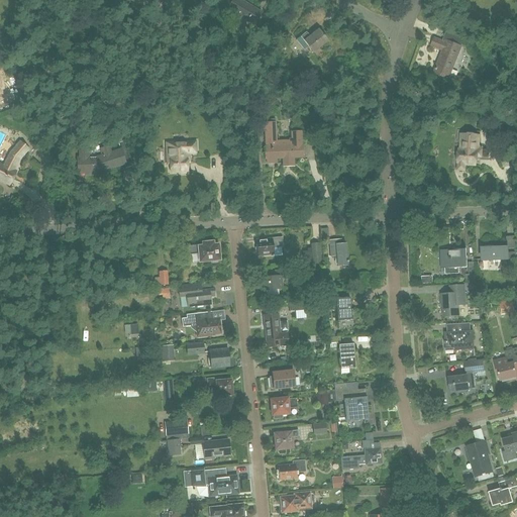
[(227,0),(223,7),(254,26),(263,13),(250,5),(249,7),(239,0),(238,0),(227,0)]
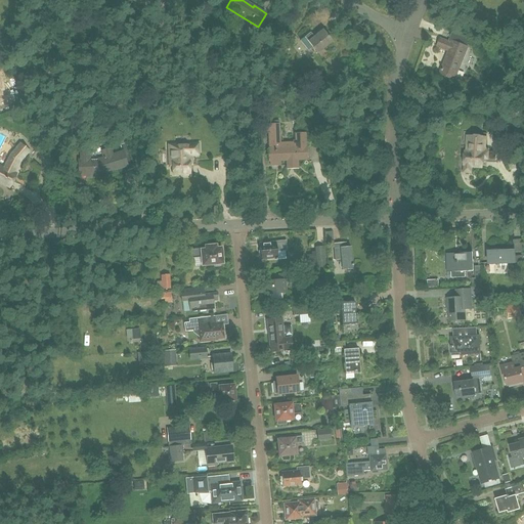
[(333,41),(324,30),(315,36),(311,33),(301,40),(309,50),(312,47),(317,52),(333,41)]
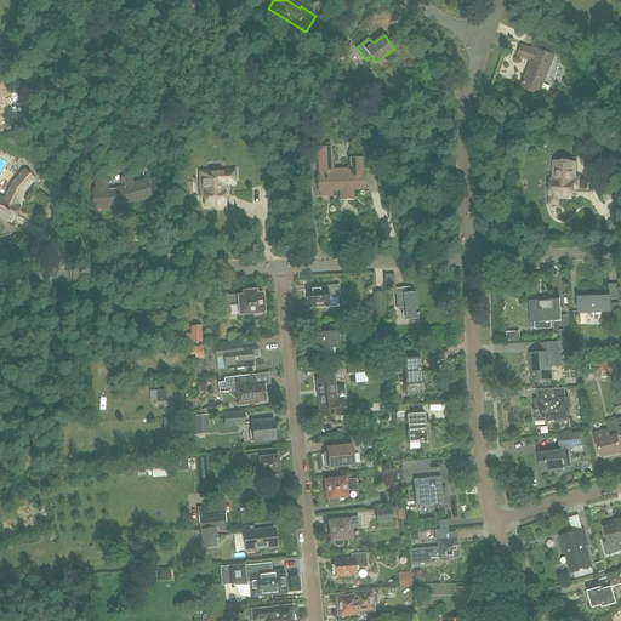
[(536,51),(523,46),(518,55),(533,61),(522,87),(539,95),(554,56),(537,49),(536,51)]
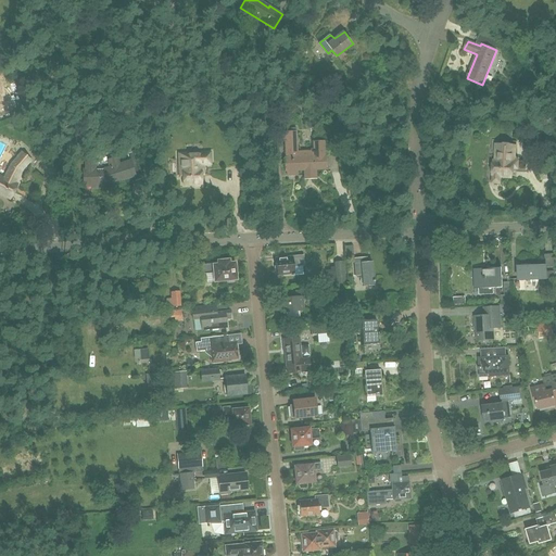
[(298,152),(297,131),(283,131),(283,141),(286,141),(287,158),(285,158),(286,172),(288,172),(288,175),(299,175),(298,171),(303,171),(304,180),(317,179),(316,169),(326,169),(326,156),(325,156),(324,141),(313,141),(313,152),(298,152)]
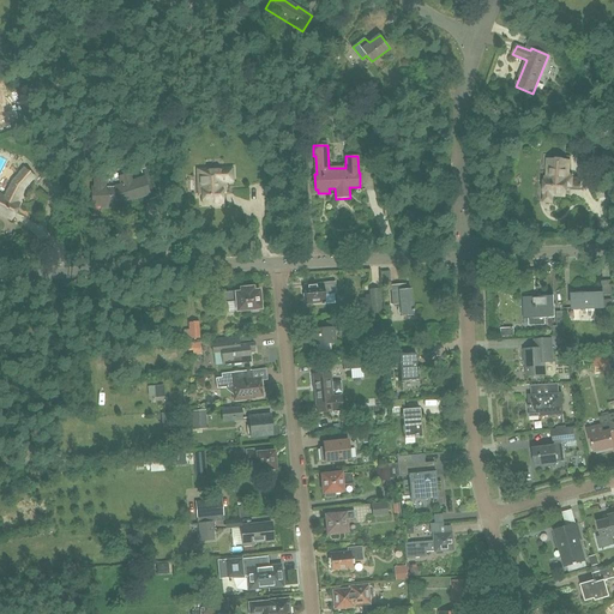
[(571,176),(572,161),(548,158),(547,169),(547,178),(546,178),(545,193),(545,202),(553,203),(554,196),(566,197),(566,186),(572,186),(572,176),(571,176)]
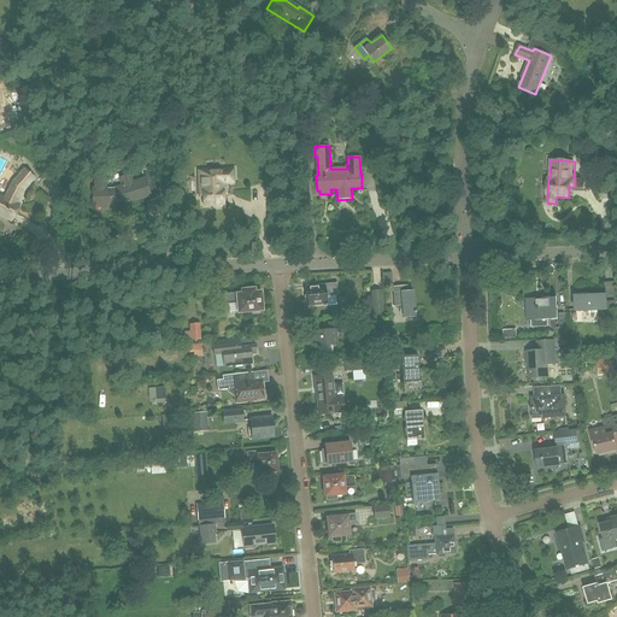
[(236,168),(200,168),(201,186),(204,186),(205,205),(212,205),(212,206),(222,205),(222,204),(224,204),(224,191),(225,191),(225,184),(236,183),(236,168)]
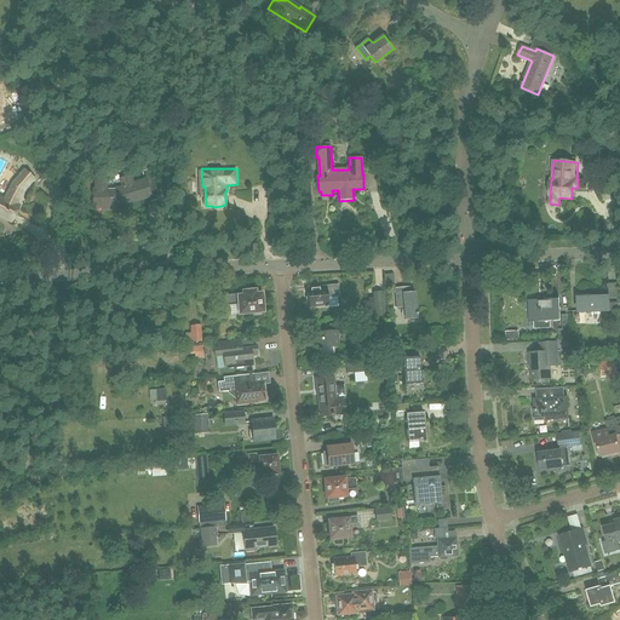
[(16,206),(26,189),(35,178),(27,170),(15,182),(5,200),(0,196),(0,216),(12,222),(19,207),(16,206)]
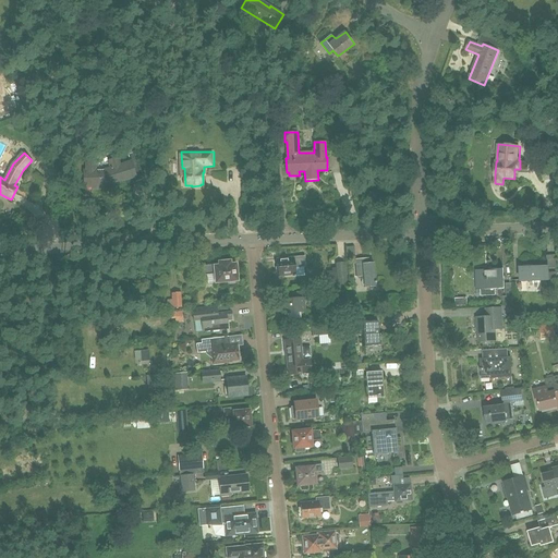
[(119,166),(117,158),(108,161),(111,169),(106,170),(85,171),(85,187),(92,187),(92,190),(107,190),(107,184),(114,182),(114,184),(125,180),(126,185),(143,179),(142,174),(136,176),(131,162),(119,166)]
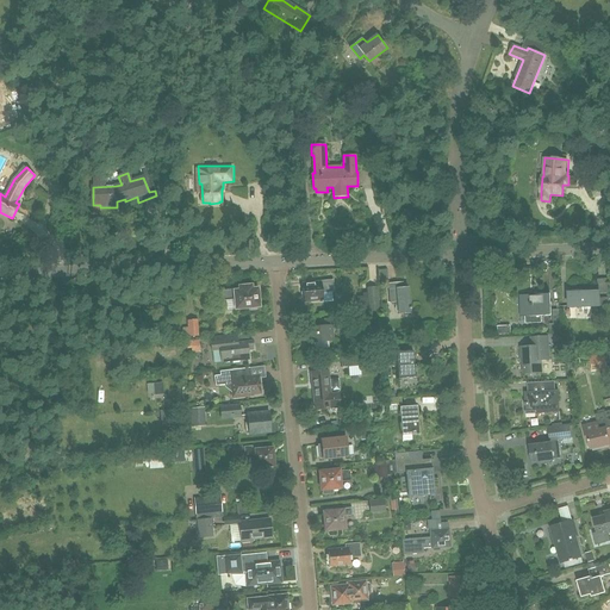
[(322,284),(304,285),(304,292),(302,292),(303,299),(305,299),(305,300),(315,299),(315,302),(322,300),(322,303),(334,302),(332,292),(335,292),(334,280),(322,281),(322,284)]
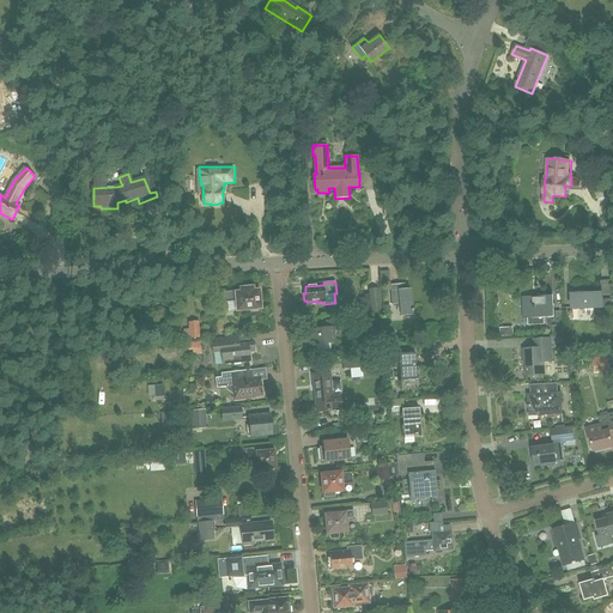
[(406,289),(406,283),(392,284),(393,303),(400,303),(401,315),(413,314),(412,287),(406,289)]
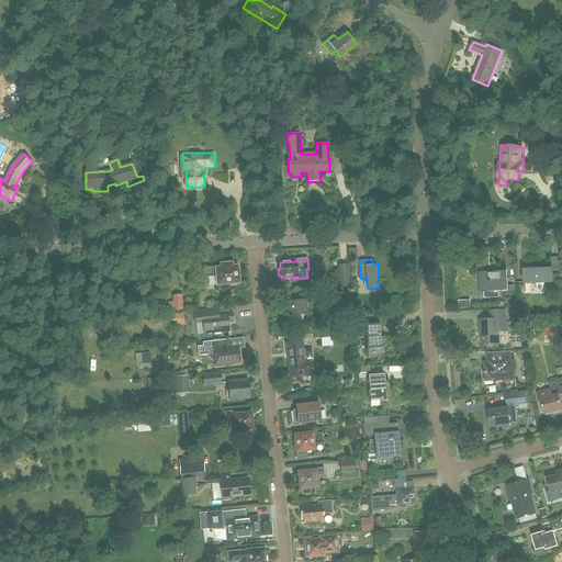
[(216,267),(203,268),(204,278),(209,277),(217,277),(218,284),(229,284),(229,289),(238,289),(238,283),(240,283),(238,266),(233,266),(233,263),(221,265),(222,268),(216,268),(216,267)]
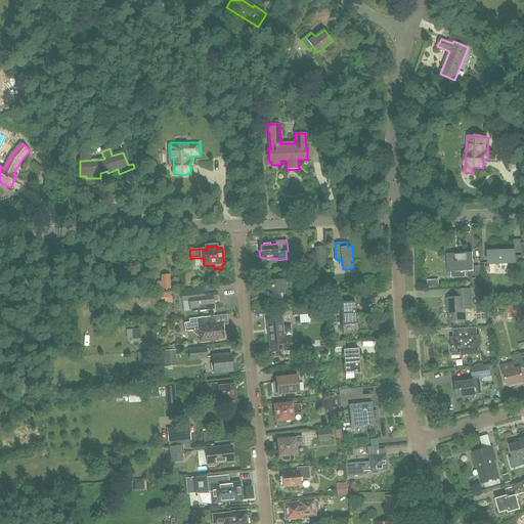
[(516,263),(522,263),(522,256),(515,256),(515,251),(488,251),(489,264),(516,263)]
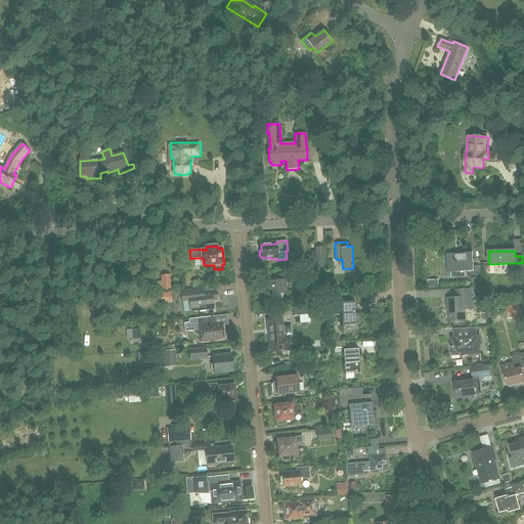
[(446,253),(447,272),(455,272),(455,277),(466,277),(466,272),(474,271),(473,252),(446,253)]
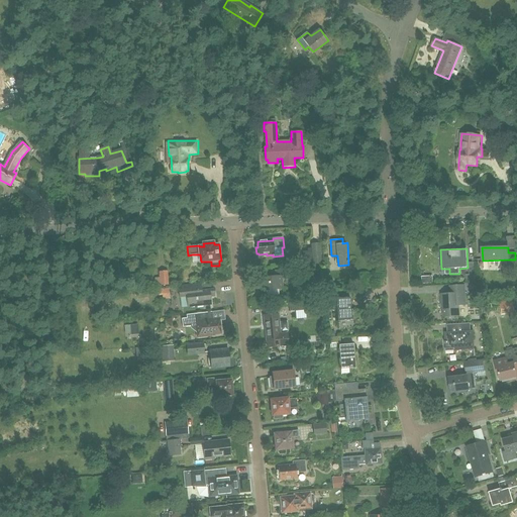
[(303,265),(312,265),(311,250),(302,251),(303,265)]
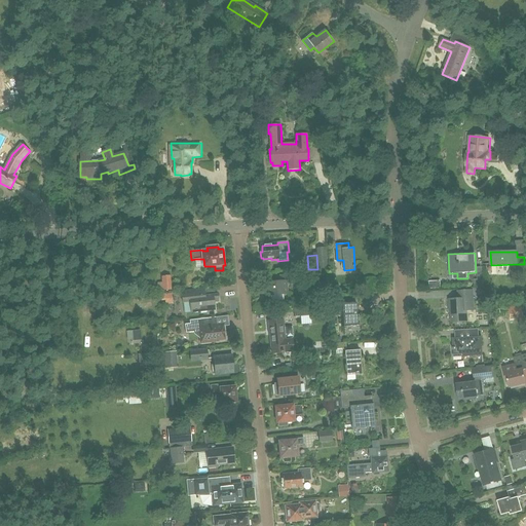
[(284,300),(283,294),(288,293),(287,280),(292,280),(292,274),(280,275),(280,282),(265,283),(266,295),(270,295),(271,301),(284,300)]
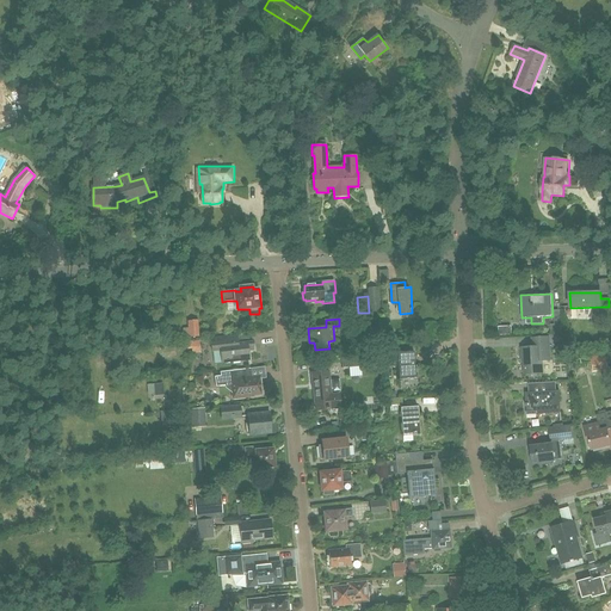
[(198,337),(197,321),(187,321),(187,328),(183,328),(183,338),(187,337),(189,338),(198,337)]
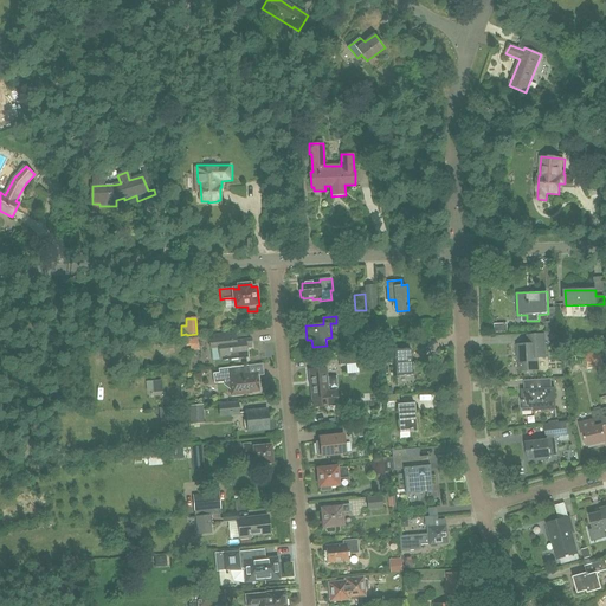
[(246,348),(251,348),(251,339),(236,341),(236,333),(210,335),(212,349),(219,348),(220,360),(247,358),(246,348)]
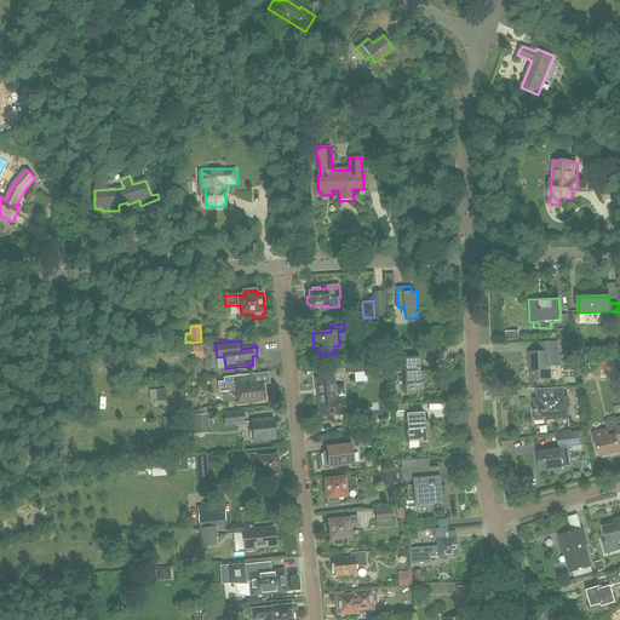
[(558,366),(557,342),(540,343),(540,352),(529,352),(529,354),(530,354),(532,380),(551,379),(550,367),(558,366)]
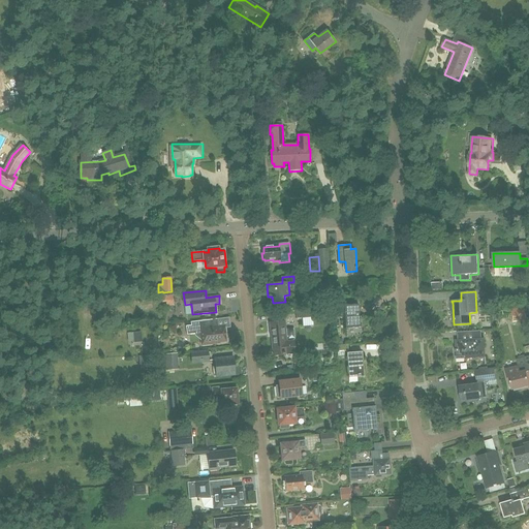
[(175,294),(167,297),(169,307),(177,306),(175,294)]
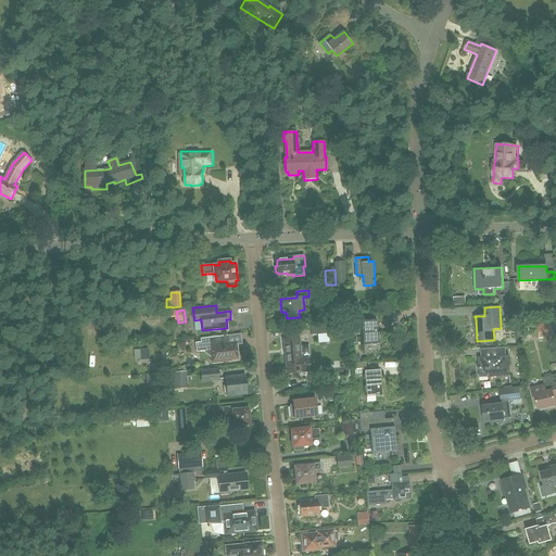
[(363,344),(378,343),(377,319),(362,320),(363,344)]
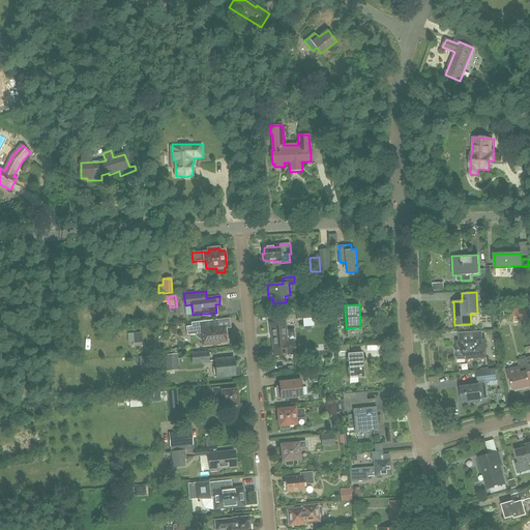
[(296,320),(313,318),(313,312),(296,313),(296,320)]
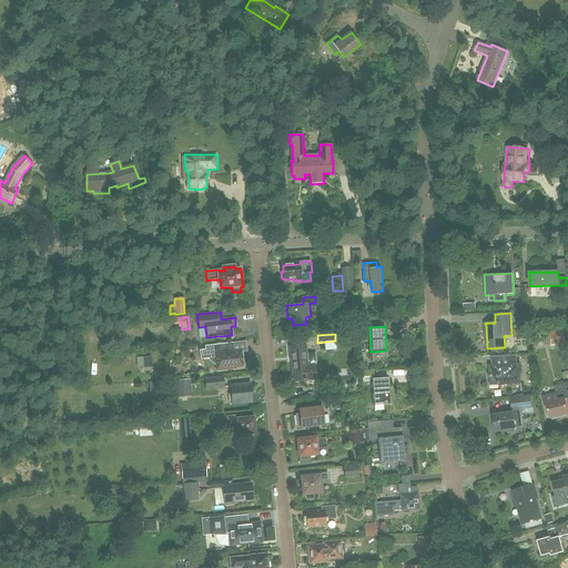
[(340,354),(338,342),(323,343),(323,355),(340,354)]
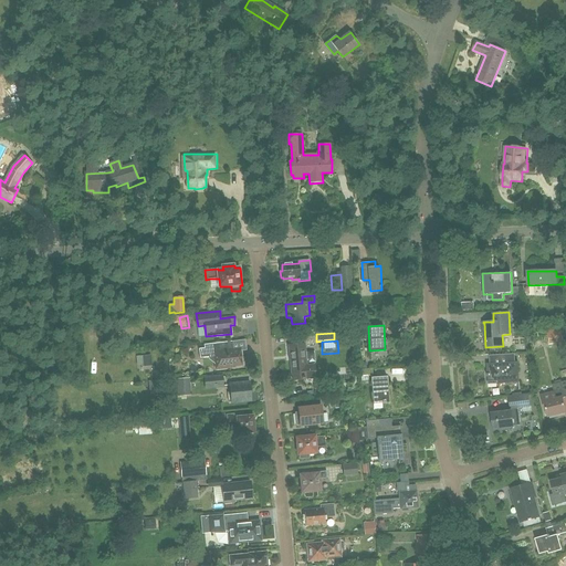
[(233,352),(232,350),(231,343),(203,345),(205,349),(199,349),(200,359),(208,358),(208,359),(216,365),(216,368),(241,365),(240,350),(233,352)]
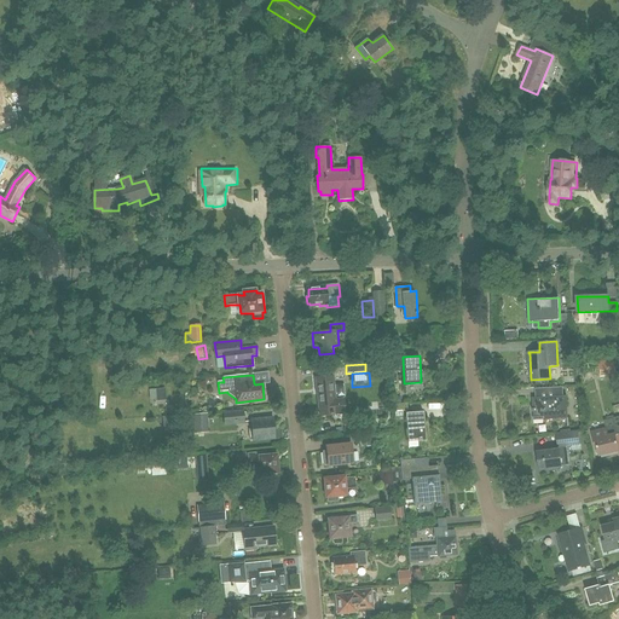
[(334,386),(333,376),(317,377),(318,389),(319,389),(322,415),(331,415),(331,417),(334,422),(345,421),(343,414),(346,412),(343,399),(343,385),(334,386)]
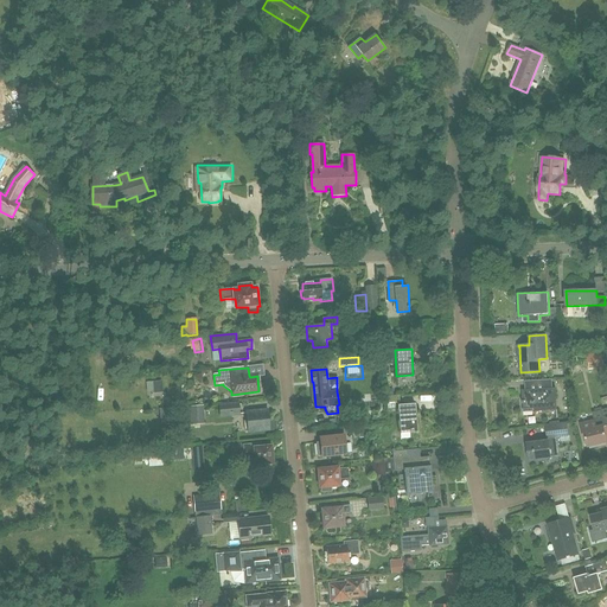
[(523,413),(557,410),(556,389),(522,391),(523,413)]
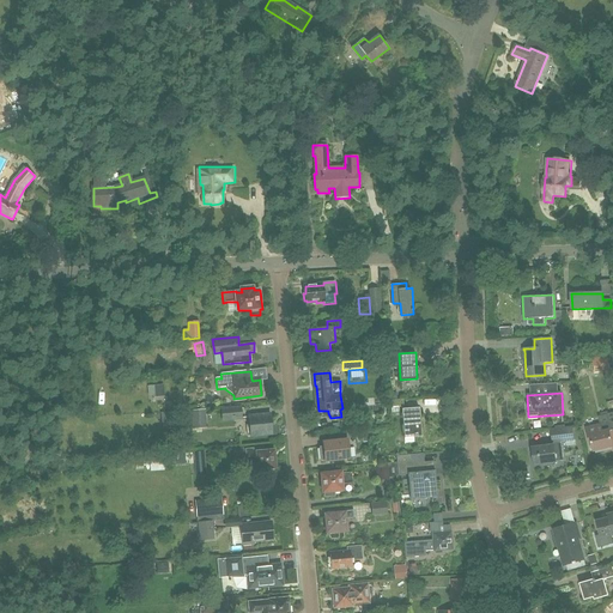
[(392,411),(400,410),(400,407),(402,407),(401,400),(390,401),(392,411)]
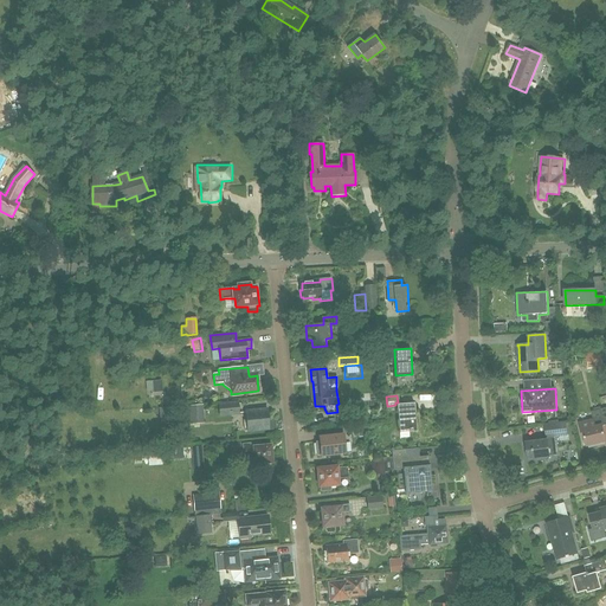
[(219,418),(239,416),(238,401),(217,404),(219,418)]
